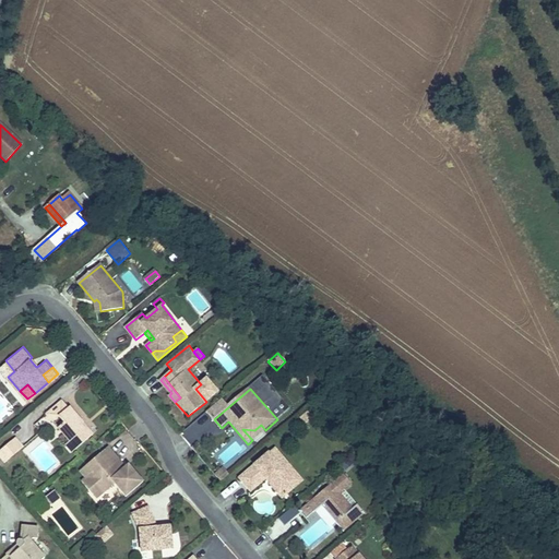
[(64,419),(58,424),(69,438),(66,441),(71,448),(92,431),(85,424),(84,426),(81,421),(83,420),(69,404),(68,405),(61,399),(47,411),(52,418),(59,413),(64,419)]
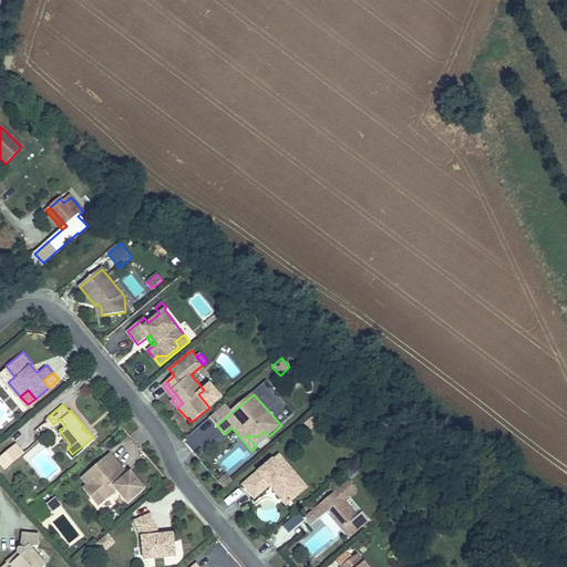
[(226,405),(212,419),(217,425),(233,412),(226,405)]
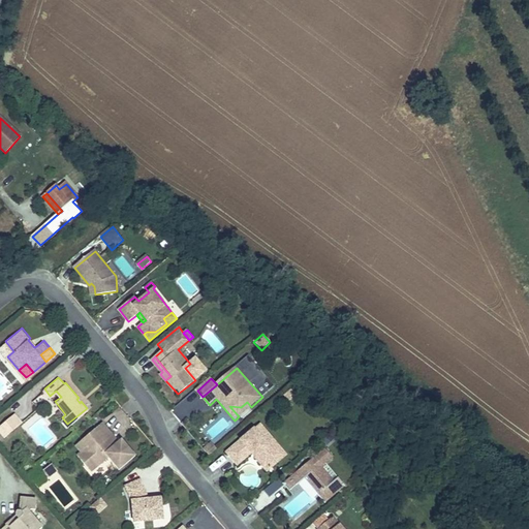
[(241,407),(229,406),(239,416),(244,412),(241,407)]
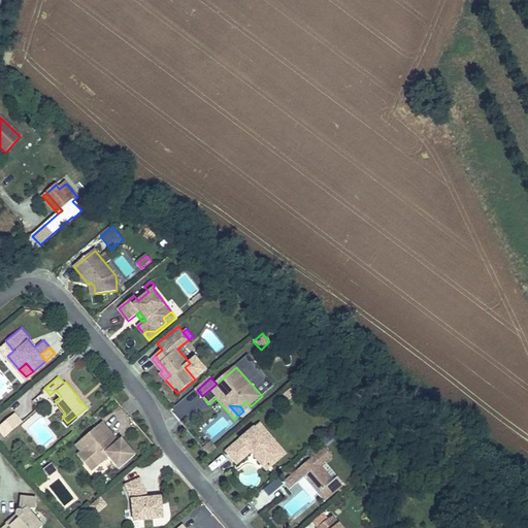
[(22,419),(14,410),(0,422),(0,427),(5,433),(22,419)]
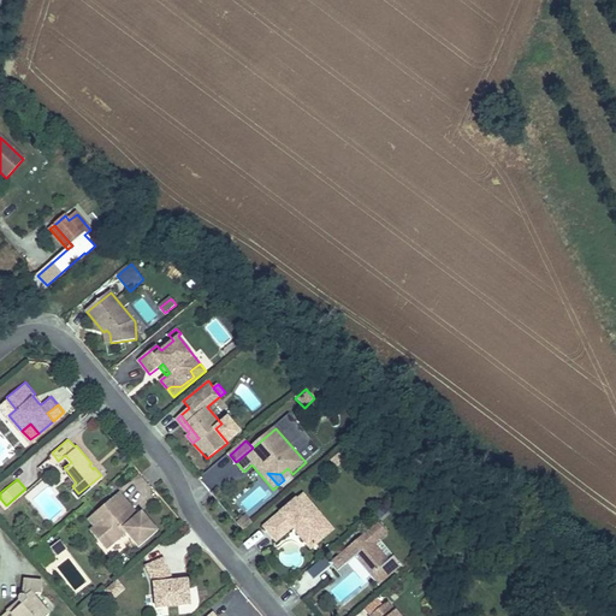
[(117,490),(93,510),(99,517),(90,523),(87,527),(104,546),(123,531),(135,545),(155,528),(143,514),(140,516),(137,519),(131,510),(134,509),(117,490)]
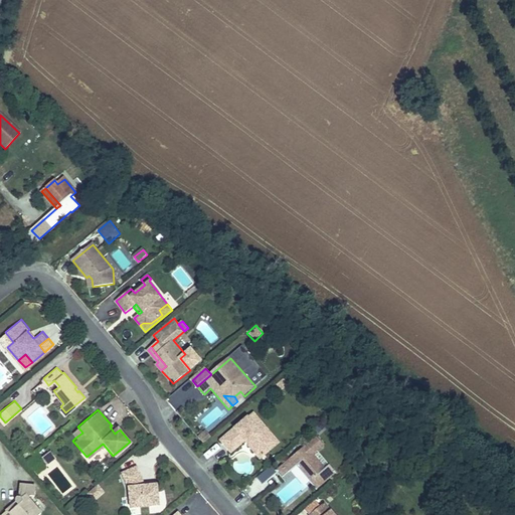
[(254,413),(222,441),(232,453),(246,441),(262,459),(274,448),(263,435),(269,430),(254,413)]
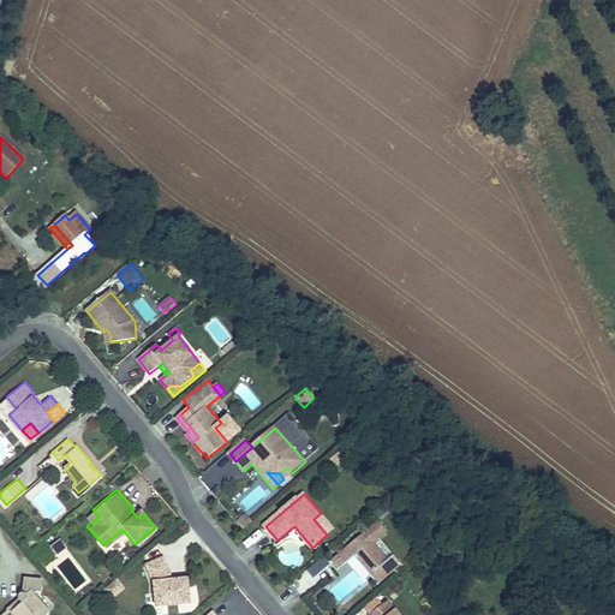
[(93,509),(84,515),(90,523),(99,517),(93,509)]
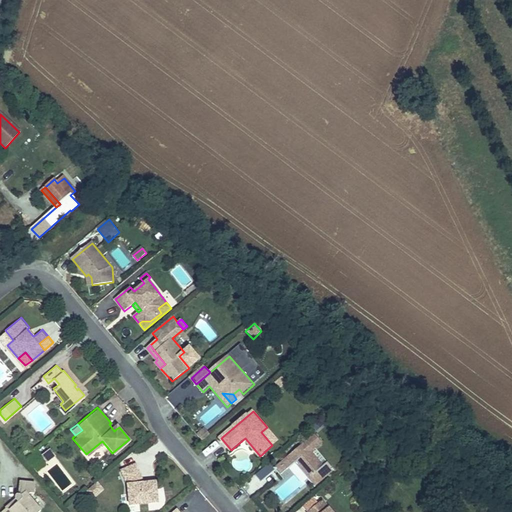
[(278,441),(267,427),(261,432),(272,445),(278,441)]
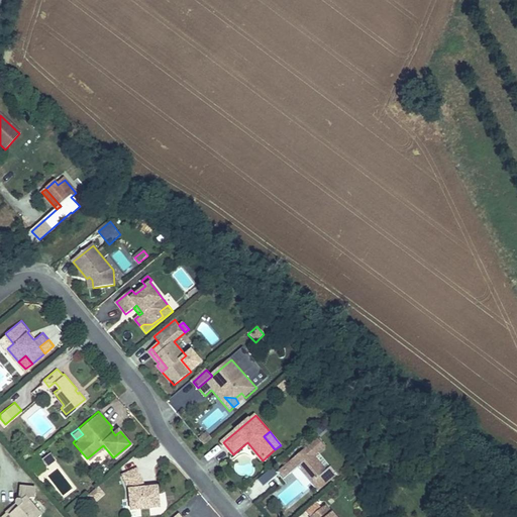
[(206,433),(200,438),(205,444),(211,439),(206,433)]
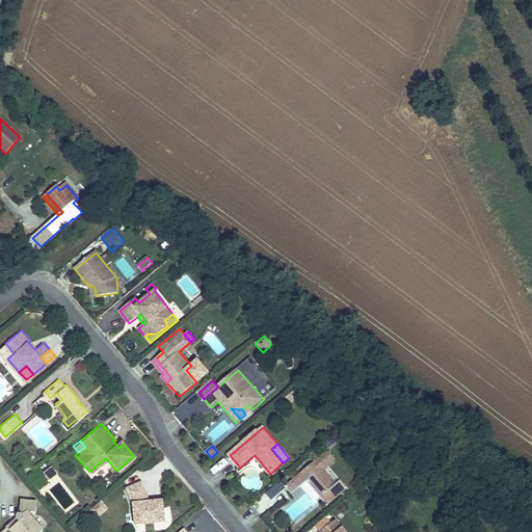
[(325,450),(284,485),(290,493),(306,480),(311,486),(314,483),(322,494),(319,496),(326,504),(345,487),(339,479),(331,485),(319,470),(333,459),(325,450)]
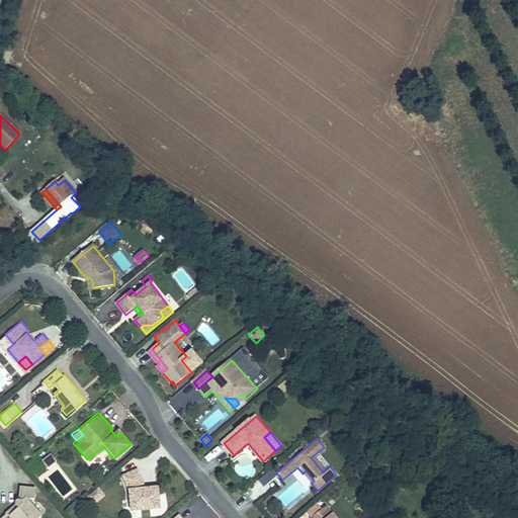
[(50,452),(37,462),(41,468),(55,457),(50,452)]
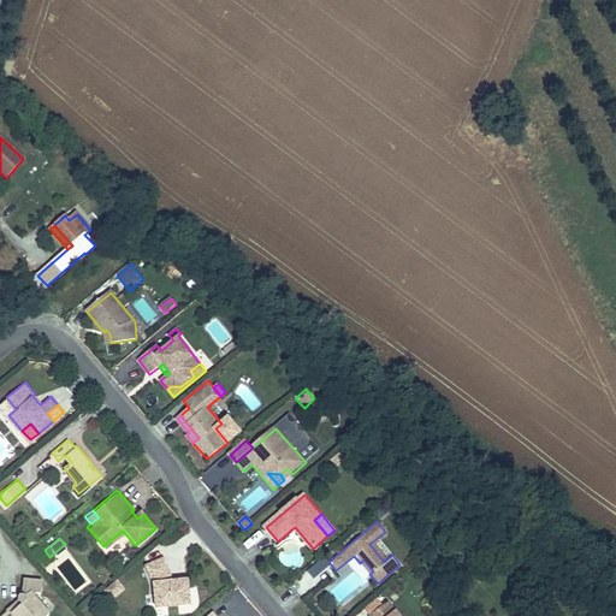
[(171,580),(161,557),(144,564),(150,578),(152,578),(155,605),(188,602),(185,578),(177,579),(177,580),(172,582),(171,580)]
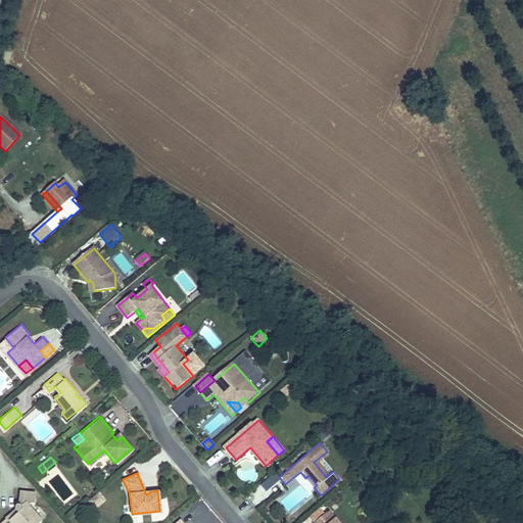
[(276,474),(250,492),(259,506),(285,487),(276,474)]
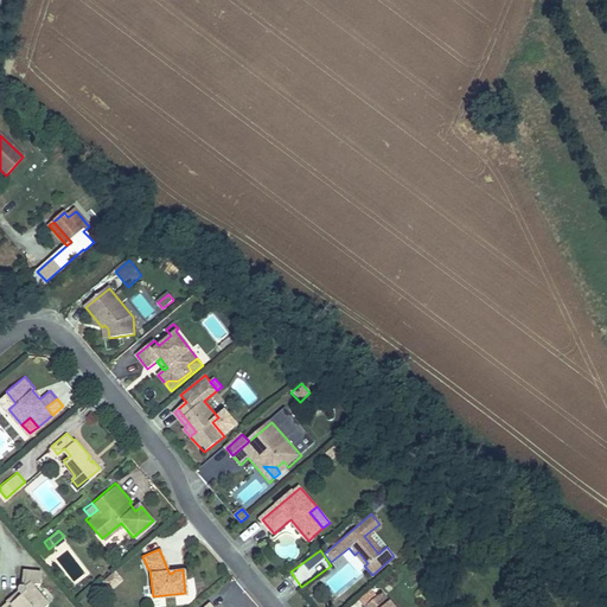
[(358,551),(355,555),(364,566),(368,563),(358,551)]
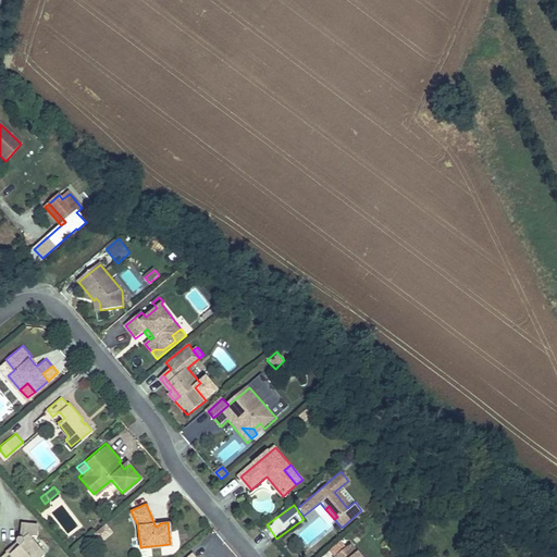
[(110,530),(103,522),(93,531),(99,539),(110,530)]
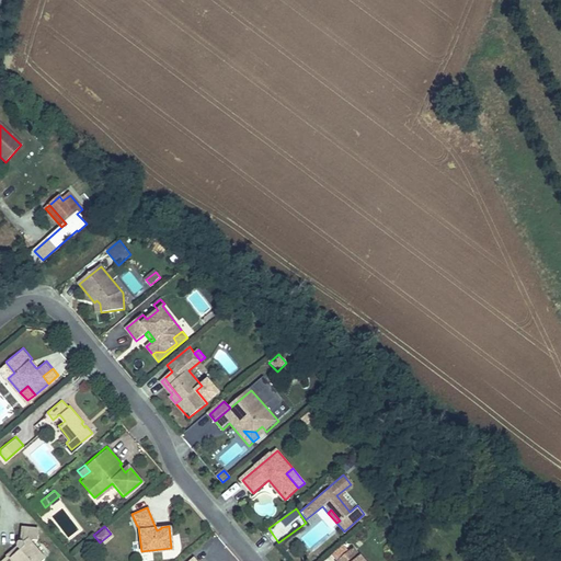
[(42,560),(45,558),(31,541),(34,539),(37,538),(38,528),(22,527),(21,539),(19,540),(18,542),(18,546),(20,548),(13,553),(9,553),(2,560),(3,560),(42,560)]
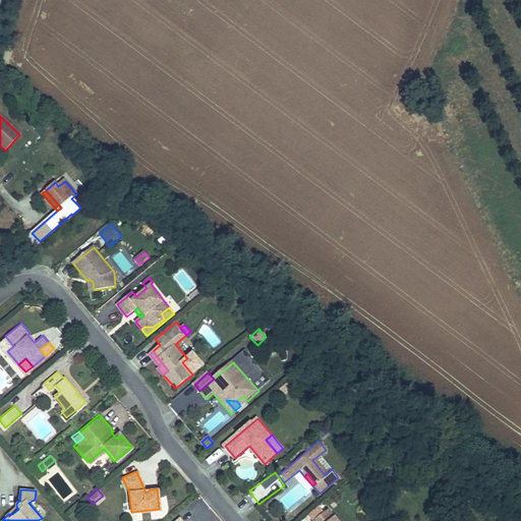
[(338,520),(329,509),(313,520),(338,520)]
